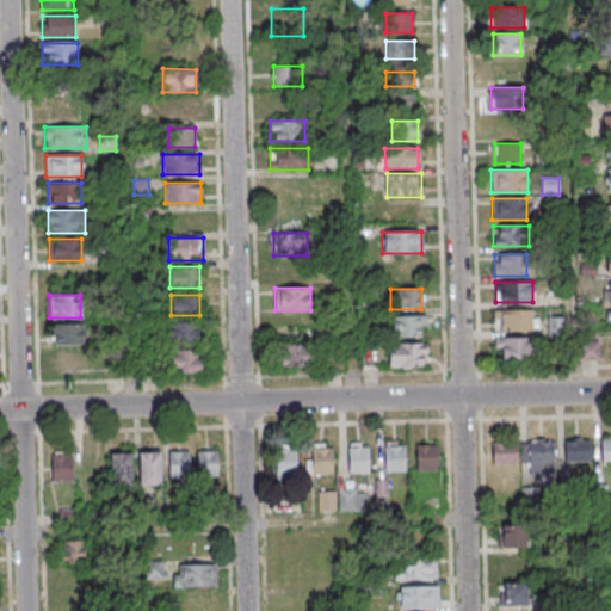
[(534,331),(534,312),(494,312),(494,331),(534,331)]
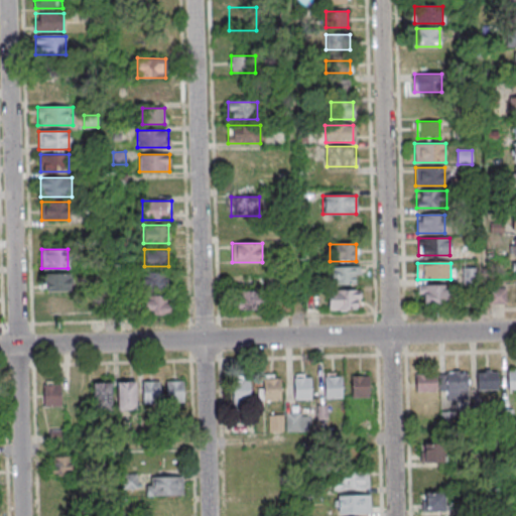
[(331,268),(331,285),(358,285),(358,268),(331,268)]
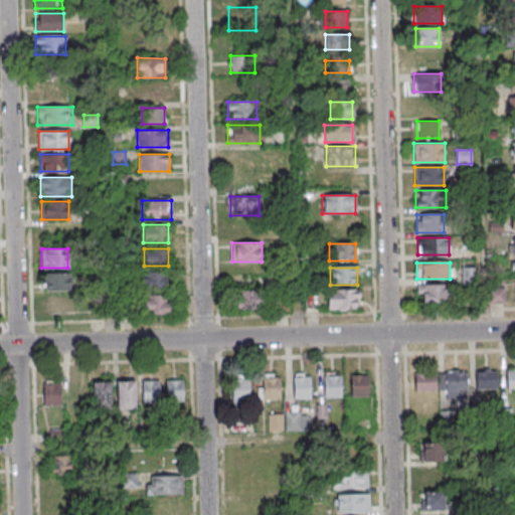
[(167,290),(167,272),(143,272),(143,290),(167,290)]
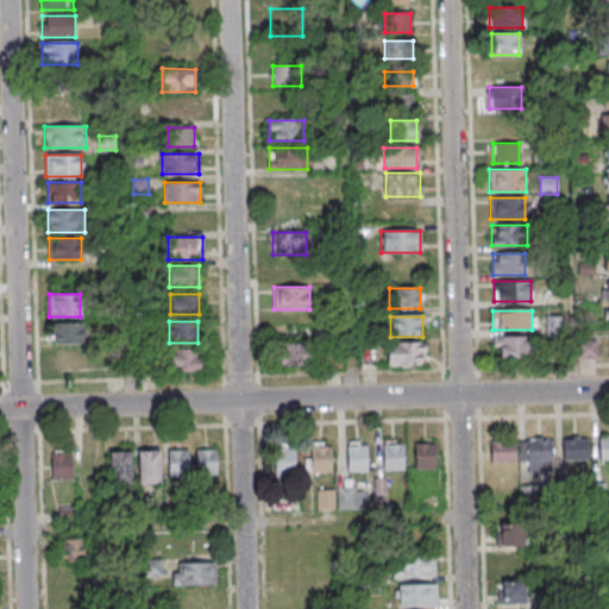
[(83,343),(83,322),(55,322),(55,343),(83,343)]
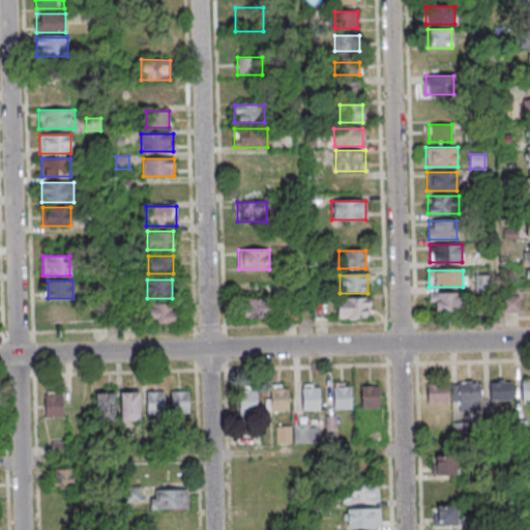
[(460,293),(431,293),(431,314),(460,314),(460,293)]
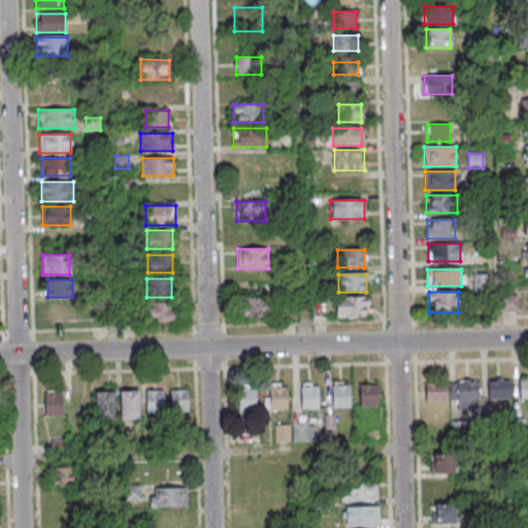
[(500,296),(500,311),(517,311),(517,296),(500,296)]
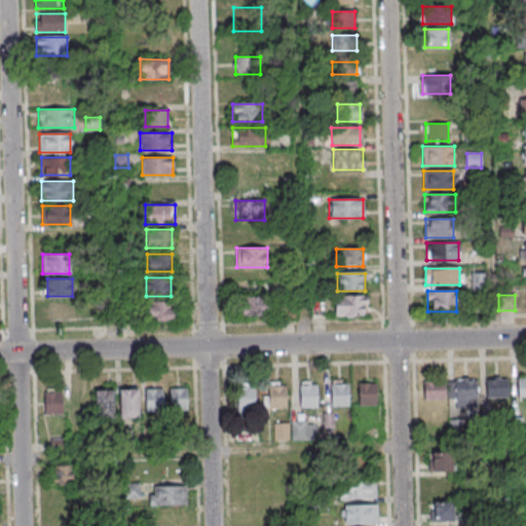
[(269,297),(241,297),(241,315),(269,315),(269,297)]
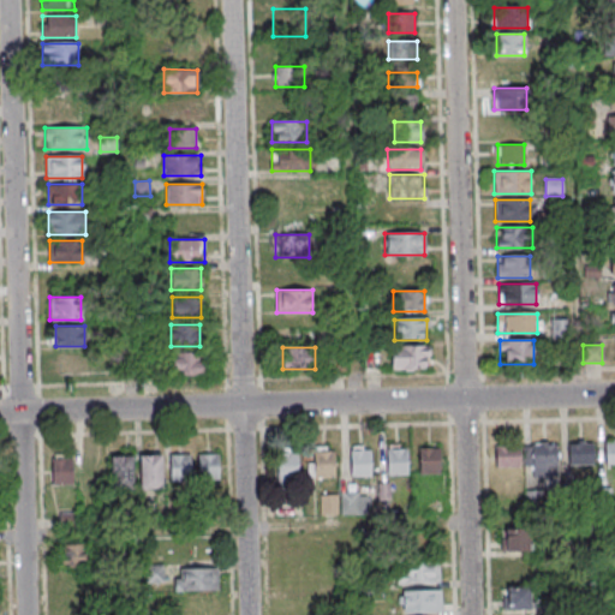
[(390,370),(429,370),(429,348),(390,348),(390,370)]
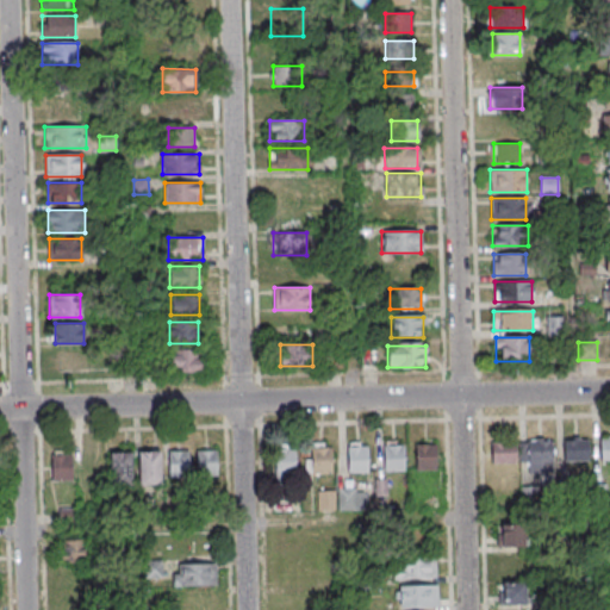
[(169,373),(201,373),(201,350),(169,350),(169,373)]
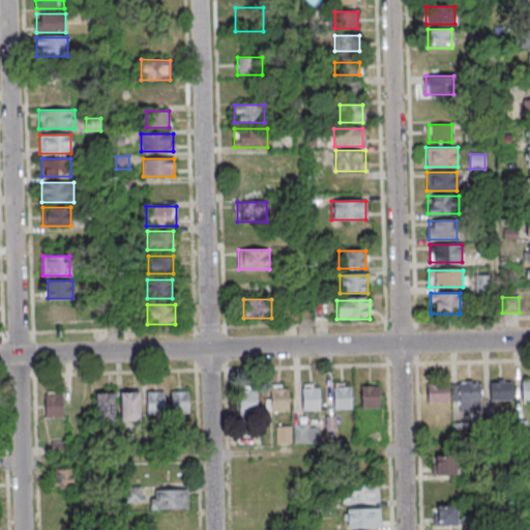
[(48,324),(76,324),(76,305),(48,305),(48,324)]
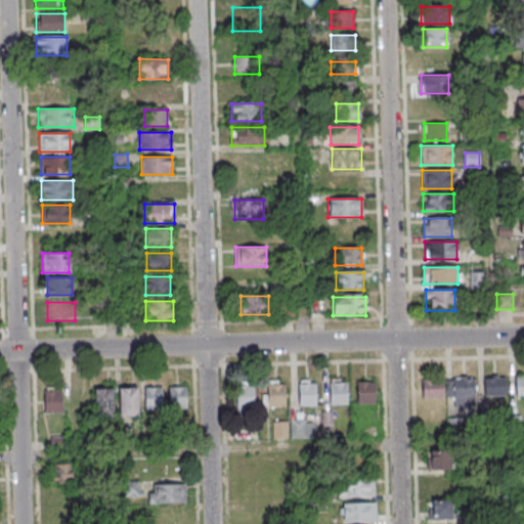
[(523,394),(523,374),(515,374),(515,395),(523,394)]
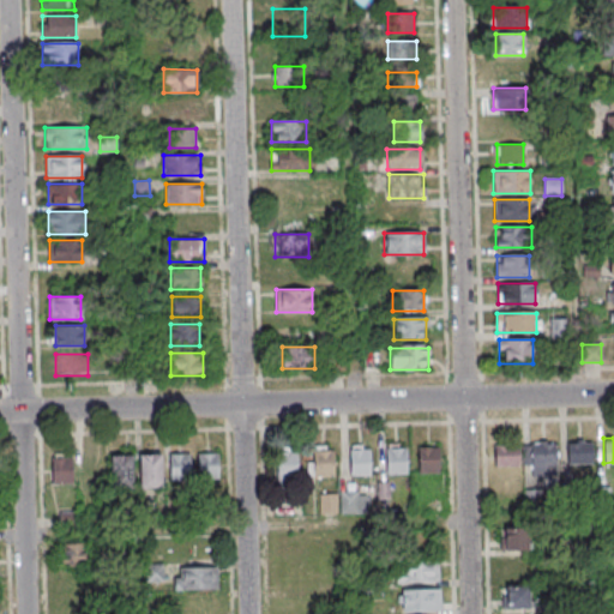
[(593,463),(593,441),(567,441),(567,463),(593,463)]
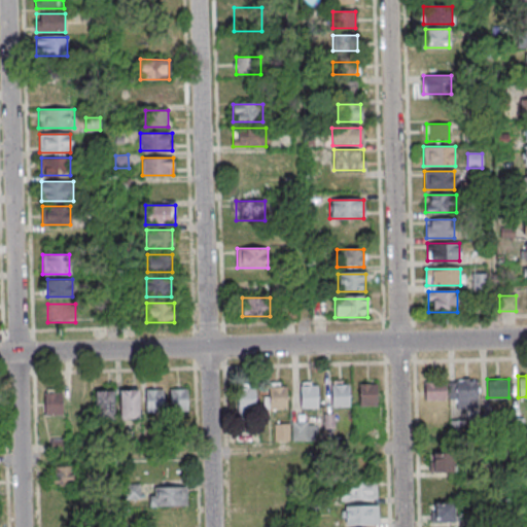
[(479,380),(451,380),(451,399),(456,399),(456,409),(479,409),(479,380)]
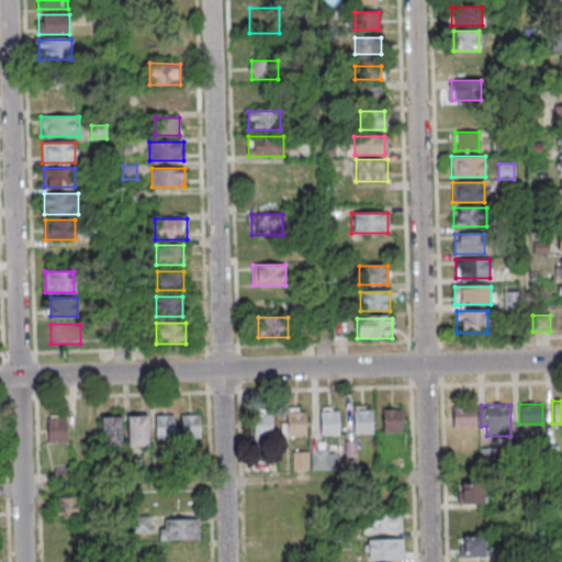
[(383,408),(402,407),(402,431),(384,433),(383,408)]
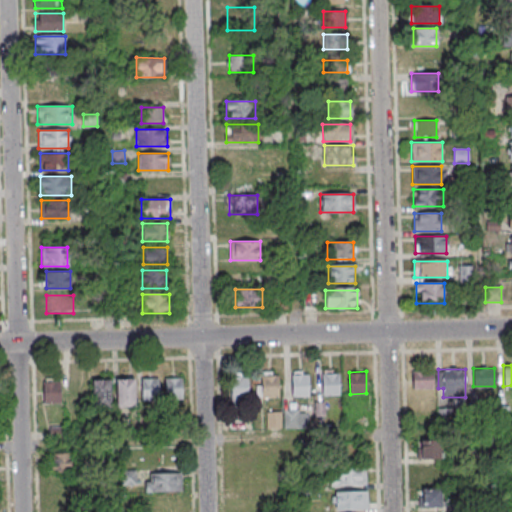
[(433,371),(412,371),(412,388),(433,388),(433,371)]
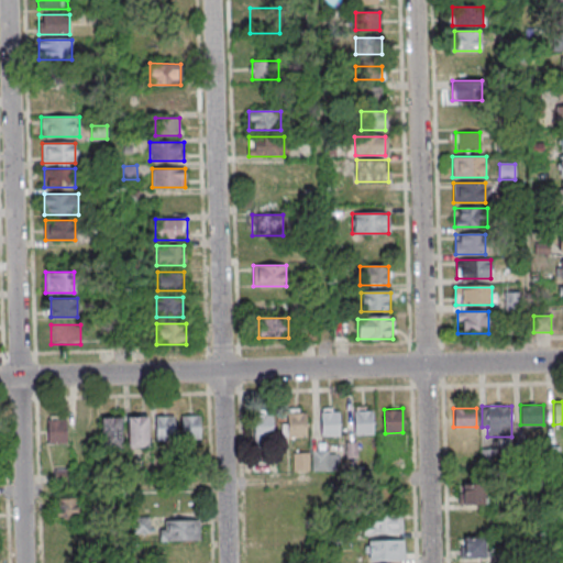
[(354,410),(373,409),(374,433),(355,434),(354,410)]
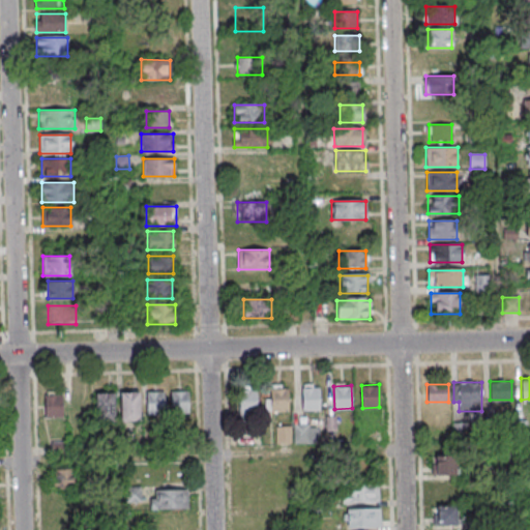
[(302,387),(319,386),(320,409),(302,410),(302,387)]
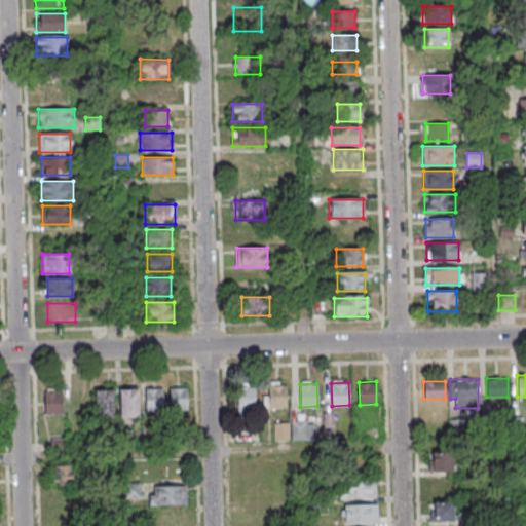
[(237,386),(254,385),(255,408),(237,409),(237,386)]
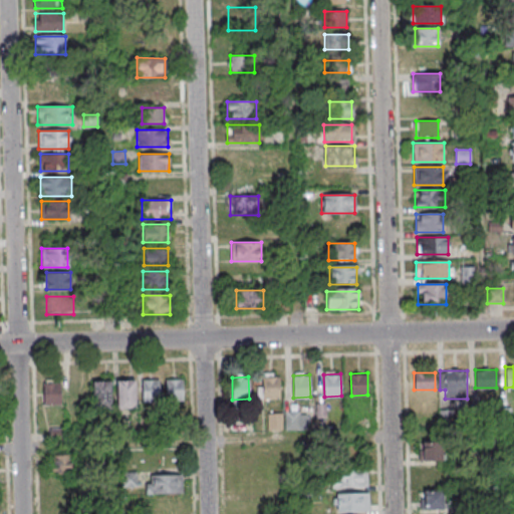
[(263,376),(279,376),(280,399),(263,399),(263,376)]
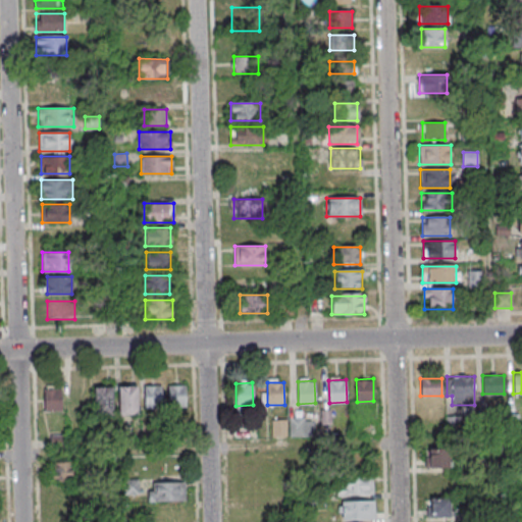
[(138,385),(119,385),(119,414),(138,414),(138,385)]
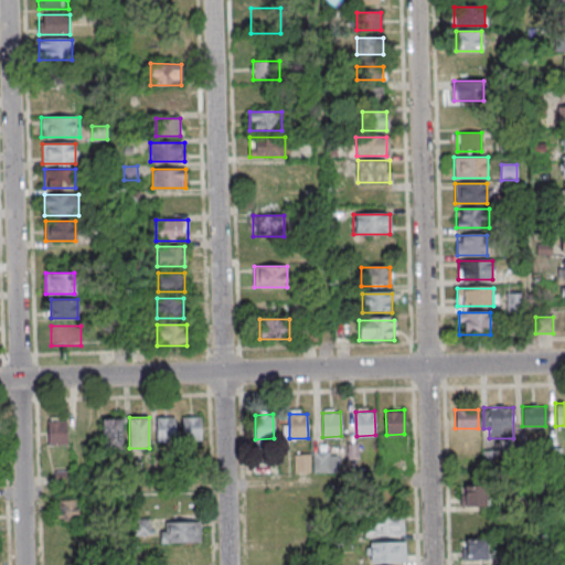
[(174,417),(156,417),(156,441),(174,441),(174,417)]
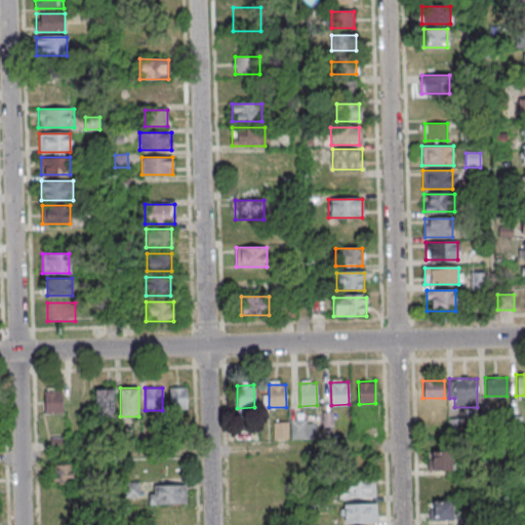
[(168,388),(168,409),(187,409),(187,388),(168,388)]
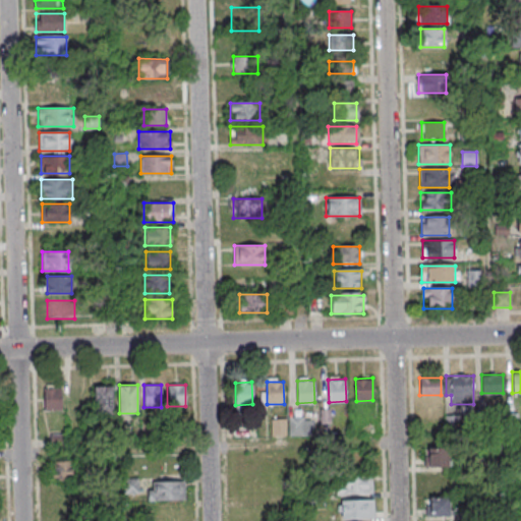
[(94,386),(94,413),(114,413),(114,386),(94,386)]
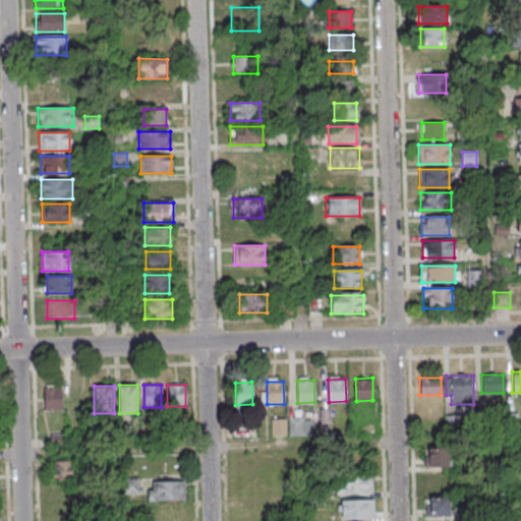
[(44,388),(44,411),(61,411),(61,388),(44,388)]
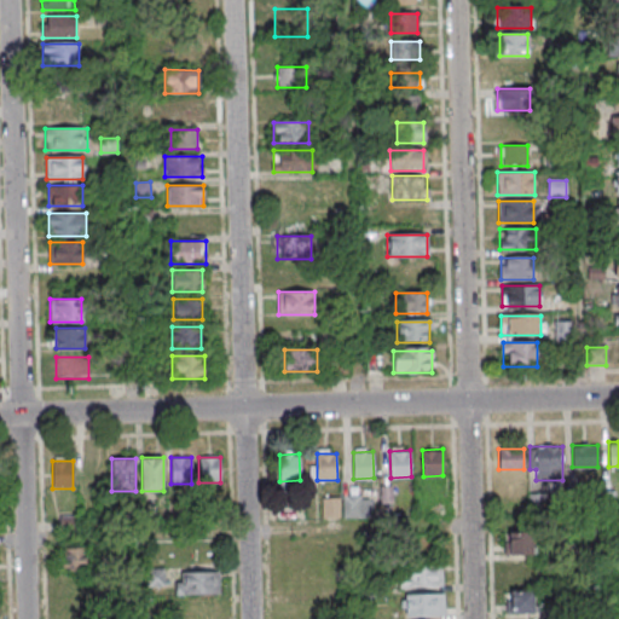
[(370,519),(370,497),(342,497),(342,519),(370,519)]
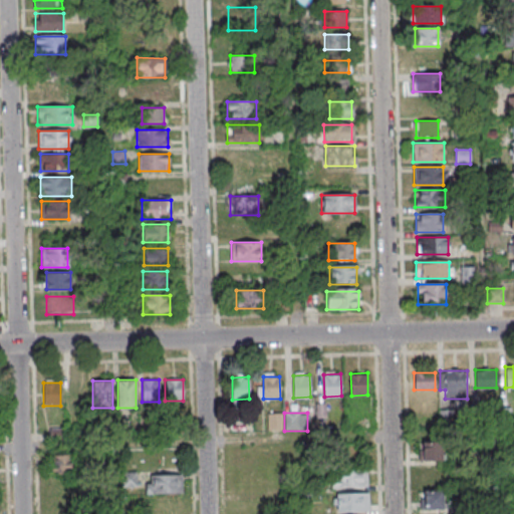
[(269,415),(269,430),(280,430),(280,415),(269,415)]
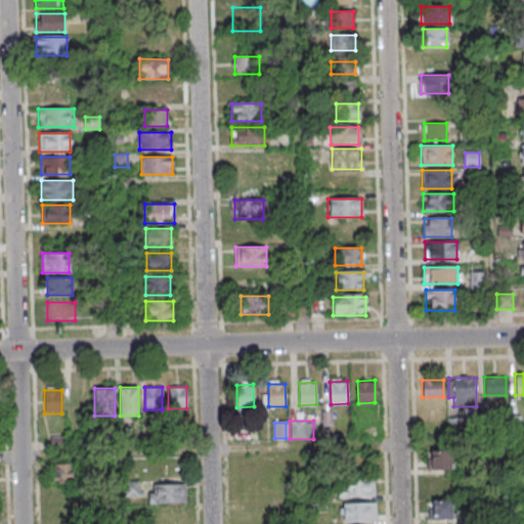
[(232,440),(250,440),(250,424),(232,424),(232,440)]
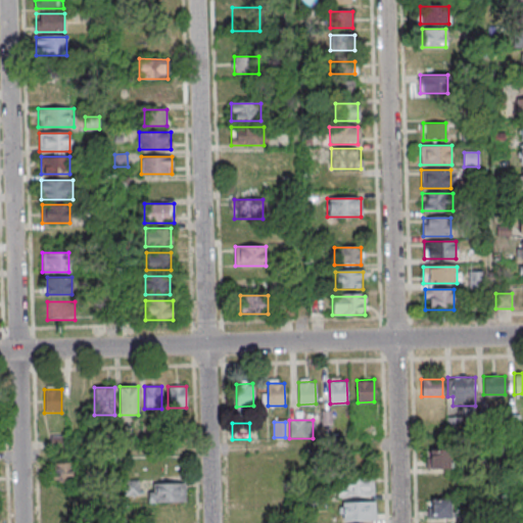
[(450,469),(450,449),(426,449),(426,469),(450,469)]
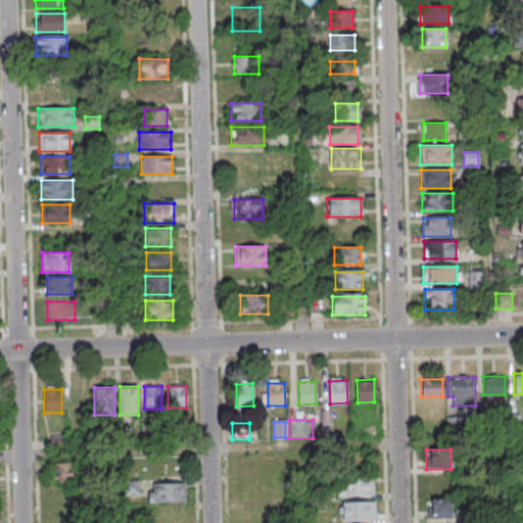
[(73,482),(73,463),(52,463),(52,482),(73,482)]
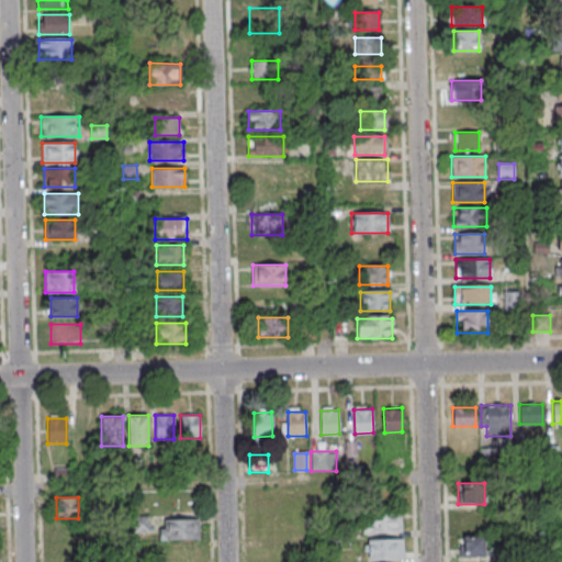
[(402,513),(363,513),(363,532),(402,532),(402,513)]
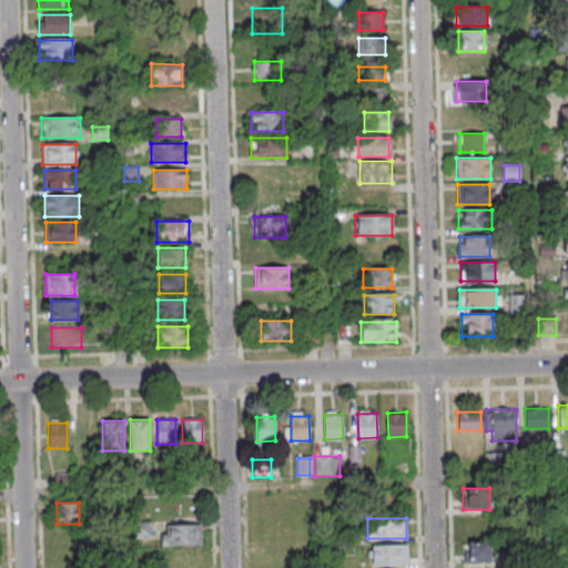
[(139,524),(137,537),(148,538),(150,525),(139,524)]
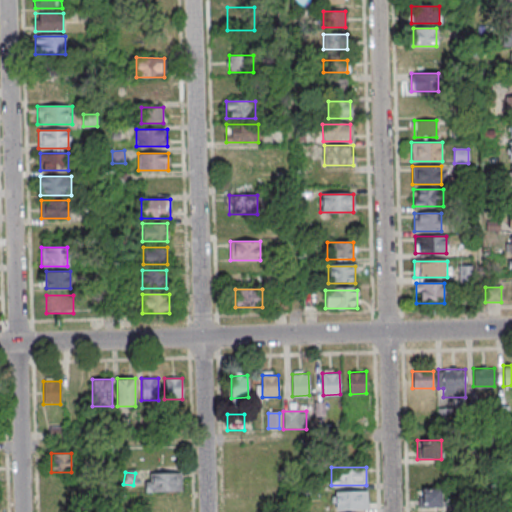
[(181,474),(146,474),(146,492),(181,492),(181,474)]
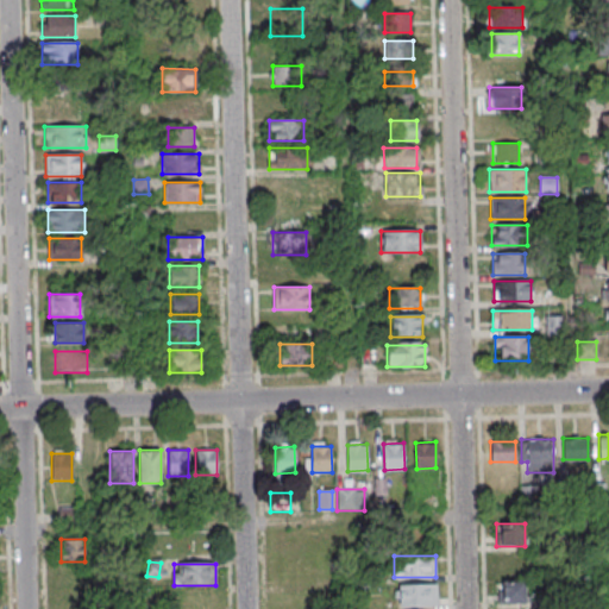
[(526,583),(498,583),(498,606),(526,606),(526,583)]
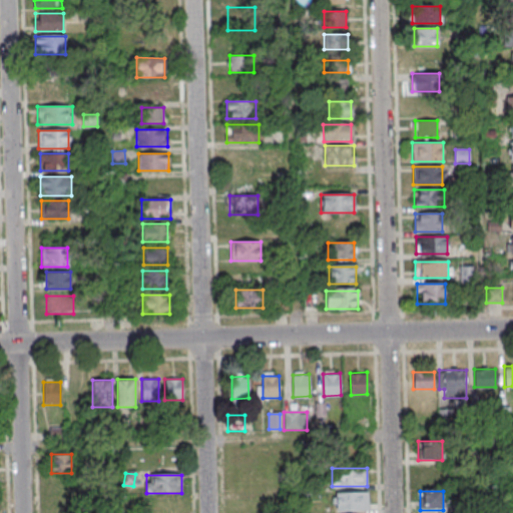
[(334,511),(368,511),(368,492),(334,492),(334,511)]
